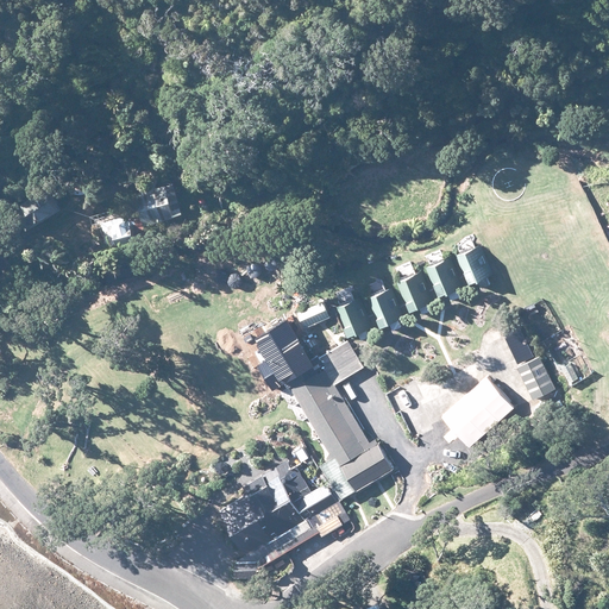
[(174,184),(136,195),(140,213),(101,224),(110,253),(181,234),(176,217),(182,215),(174,184)]
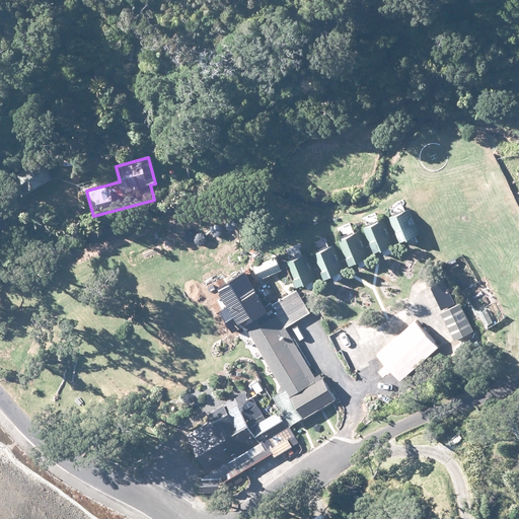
[(23,196),(50,180),(40,162),(13,178),(23,196)]
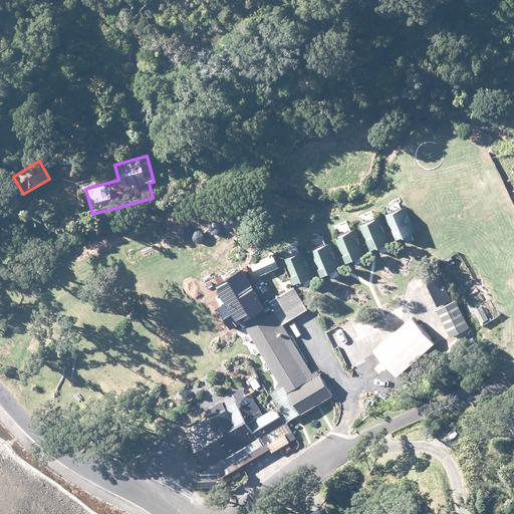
[(406,209),(387,217),(397,239),(404,236),(407,243),(414,239),(411,233),(415,231),(406,209)]
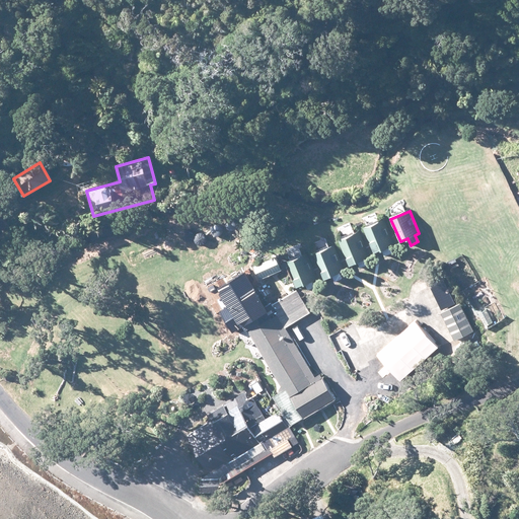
[(393,243),(384,220),(365,228),(374,250),(393,243)]
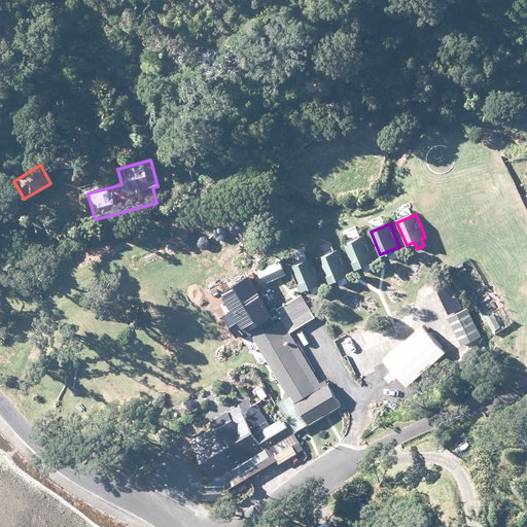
[(374,259),(363,236),(345,244),(354,268),(374,259)]
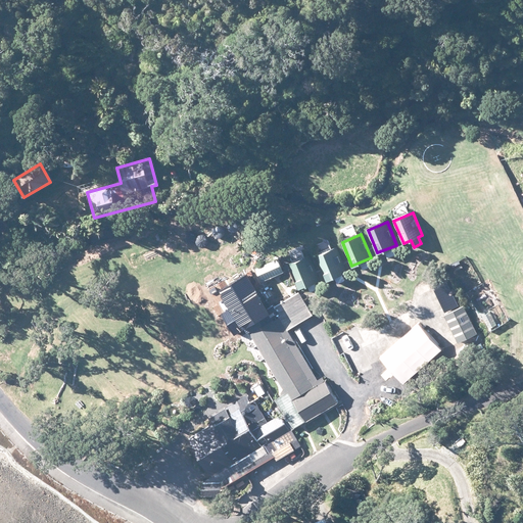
[(346,272),(336,248),(317,256),(327,280),(346,272)]
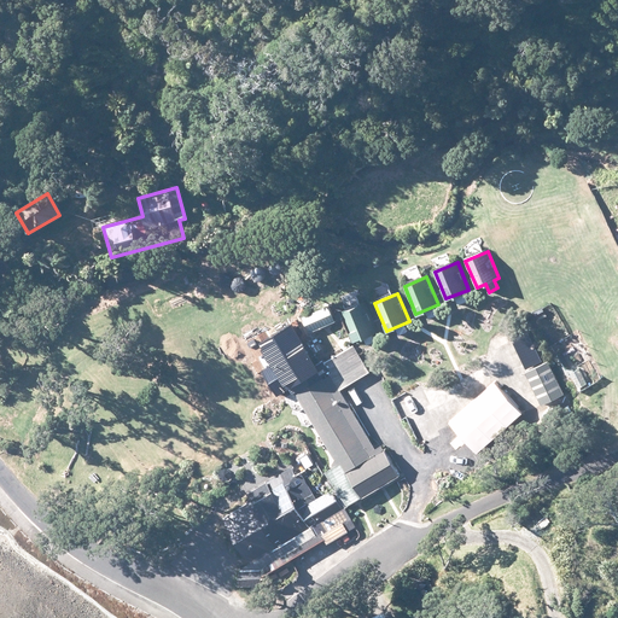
[(377,330),(365,302),(343,312),(354,339),(377,330)]
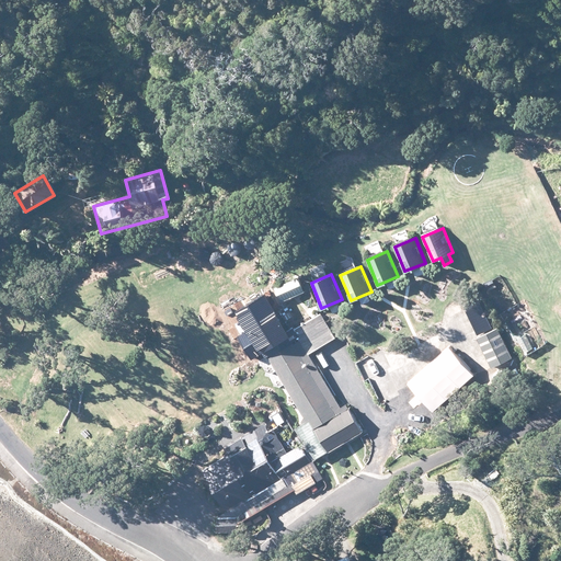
[(282,302),(306,290),(298,277),(274,288),(282,302)]
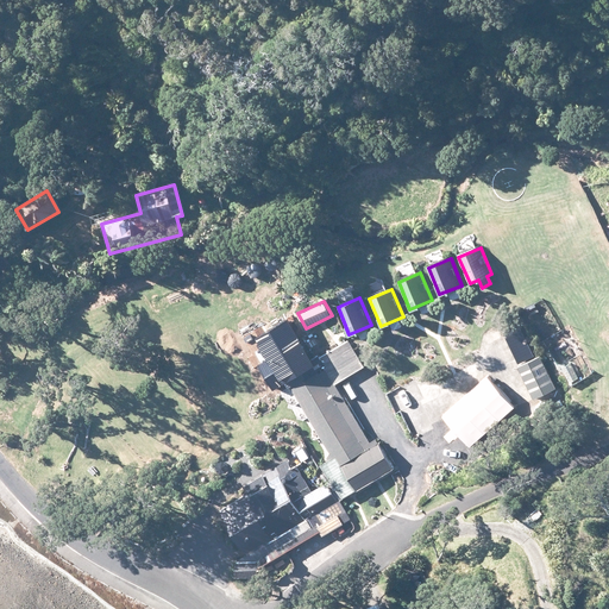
[(343,497),(394,468),(376,438),(370,443),(334,383),(364,365),(349,339),(314,360),(289,320),(263,336),(282,368),(281,369),(334,457),(322,464),(343,497)]
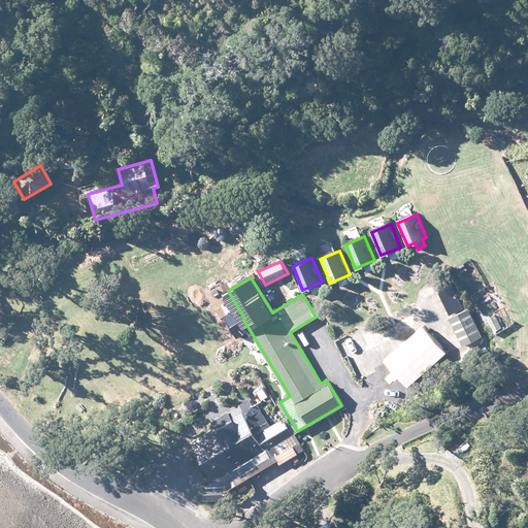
[(462,301),(453,283),(441,289),(447,299),(448,299),(452,306),(462,301)]
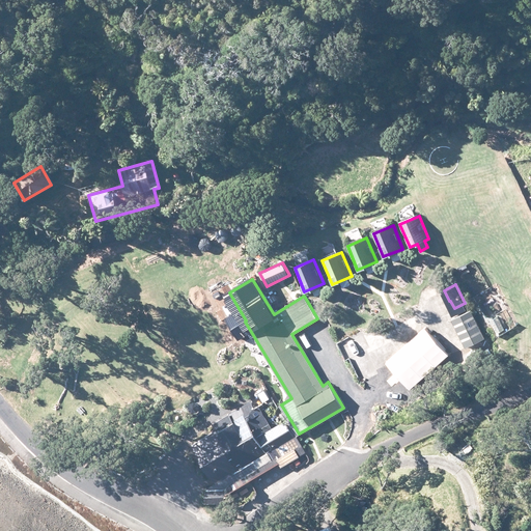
[(485,338),(472,309),(452,319),(466,347),(485,338)]
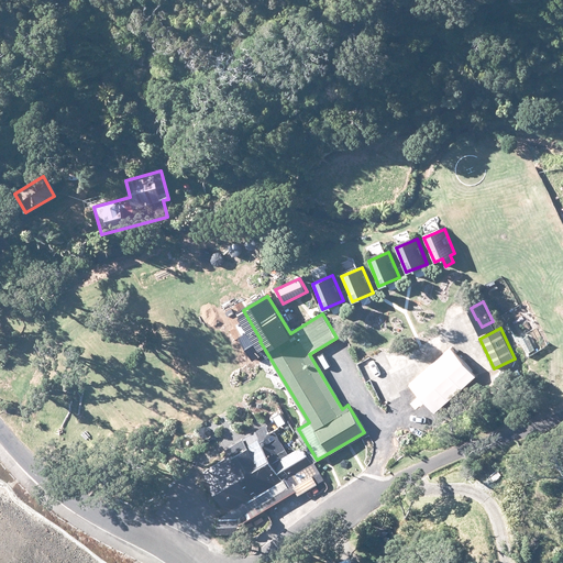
[(419,395),(409,403),(416,410),(426,403),(433,411),(476,376),(452,346),(409,382),(419,395)]
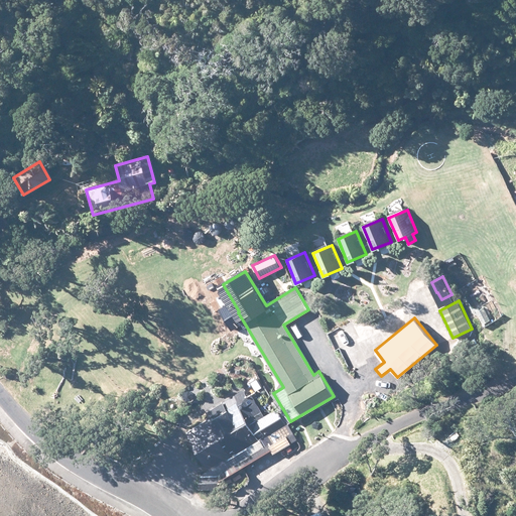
[(473,335),(452,347),(457,357),(479,345),(473,335)]
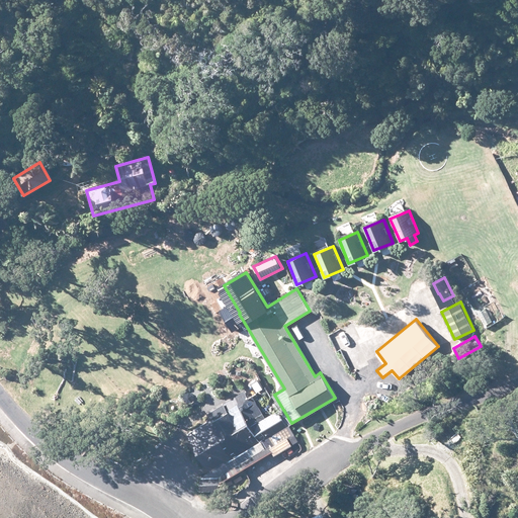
[(333,344),(337,351),(342,348),(339,341),(333,344)]
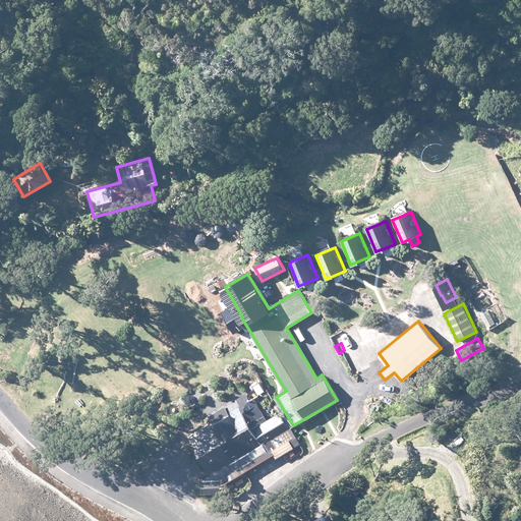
[(235,471),(268,452),(262,444),(266,442),(270,449),(288,439),(284,431),(289,428),(280,413),(259,424),(246,402),(229,412),(225,406),(209,416),(213,422),(187,437),(211,474),(230,463),(235,471)]
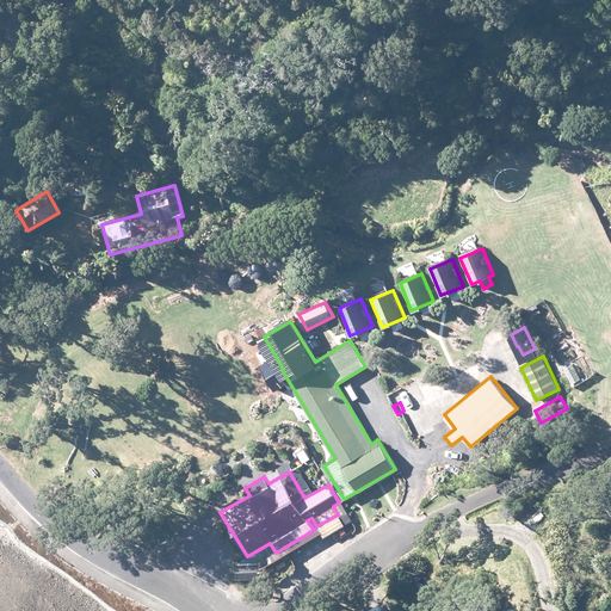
[(257,561),(240,561),(240,579),(257,579),(257,561)]
